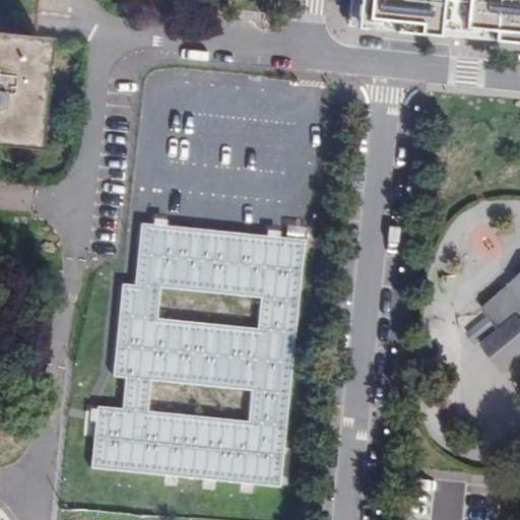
[(359,0),(359,17),(379,18),(409,21),(409,31),(429,34),(429,22),(462,25),(463,0),(359,0)]
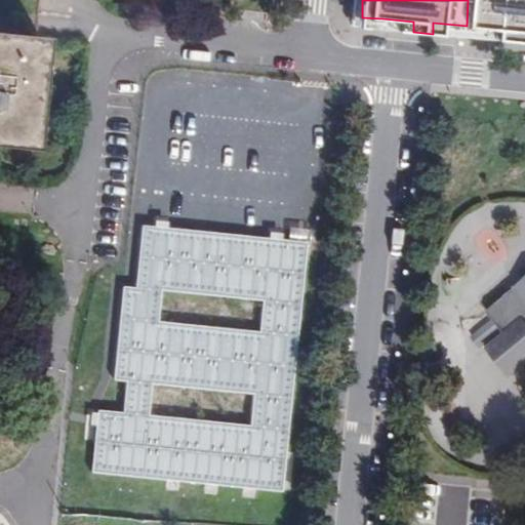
[(524,0),(492,0),(490,28),(522,30),(523,19),(524,18),(524,0)]
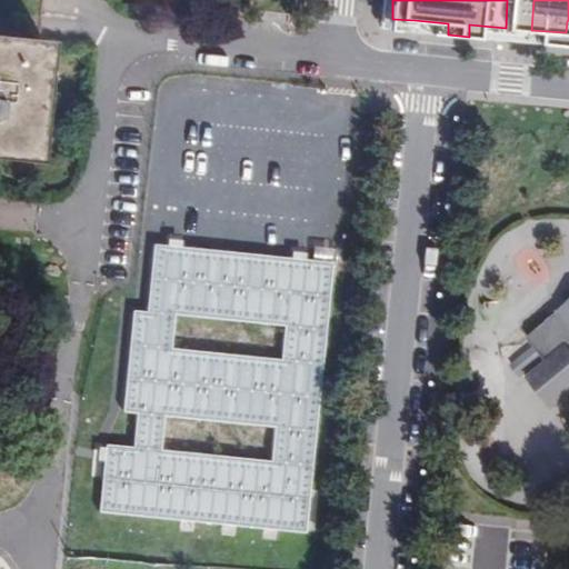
[(47,37),(0,32),(0,146),(37,149),(47,37)]
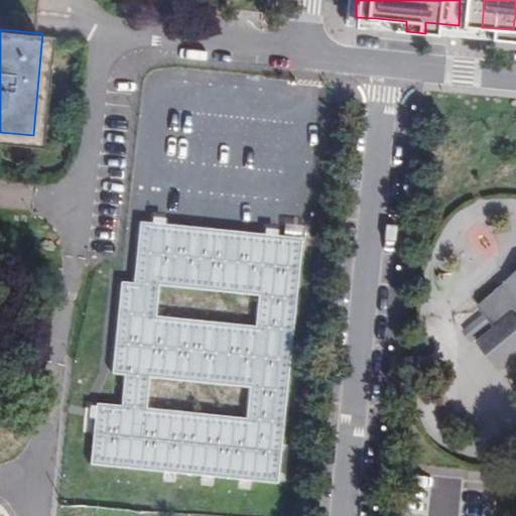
[(302,241),(138,222),(134,284),(120,282),(112,374),(124,377),(121,407),(95,406),(88,466),(276,485),(302,241)]
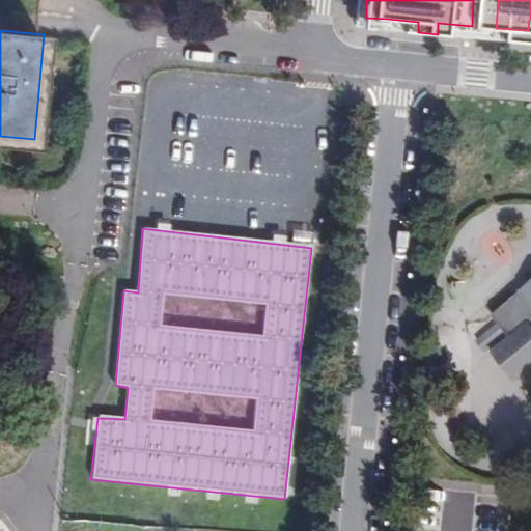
[(530,276),(498,305),(515,327),(497,342),(522,372),(530,364),(530,276)]
